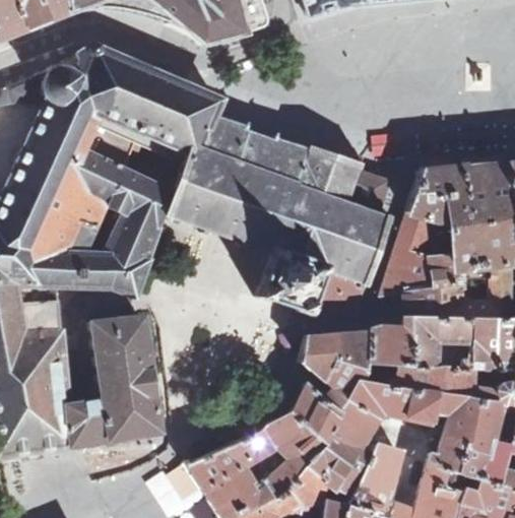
[(0,0),(0,39),(44,21),(42,18),(47,16),(49,20),(71,12),(80,10),(88,8),(101,7),(102,6),(102,5),(123,7),(134,9),(147,12),(157,15),(170,20),(170,22),(181,27),(190,31),(198,38),(206,44),(249,33),(248,29),(261,25),(265,24),(267,21),(267,19),(267,16),(262,0),(0,0)]
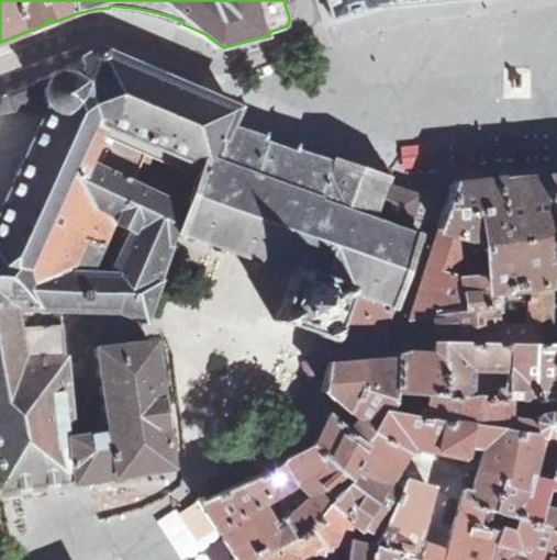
[(331,0),(337,18),(380,4),(380,2),(396,1),(407,0),(331,0)]
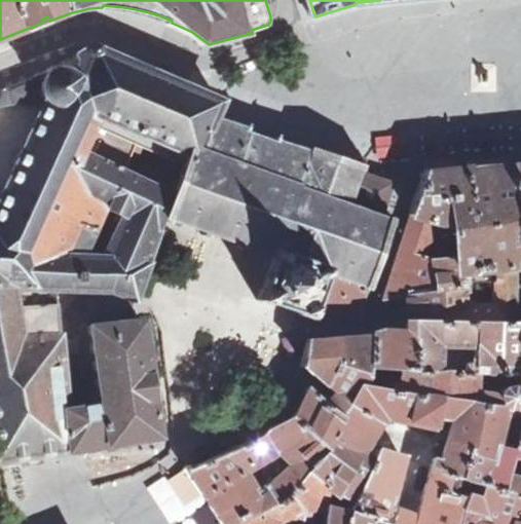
[(0,98),(0,105),(1,106),(24,102),(46,105),(31,137),(0,203),(0,459),(9,459),(77,448),(76,444),(74,444),(70,407),(60,289),(85,290),(86,289),(87,257),(88,257),(88,253),(110,207),(113,209),(118,197),(117,196),(120,188),(121,189),(124,183),(122,183),(126,175),(127,176),(129,171),(138,149),(137,148),(139,144),(140,144),(141,143),(163,153),(177,122),(178,122),(178,121),(177,119),(180,111),(183,110),(183,109),(192,88),(193,88),(192,87),(100,47),(94,47),(64,62),(6,88),(6,91),(5,94),(4,96),(3,97),(1,98),(0,98)]
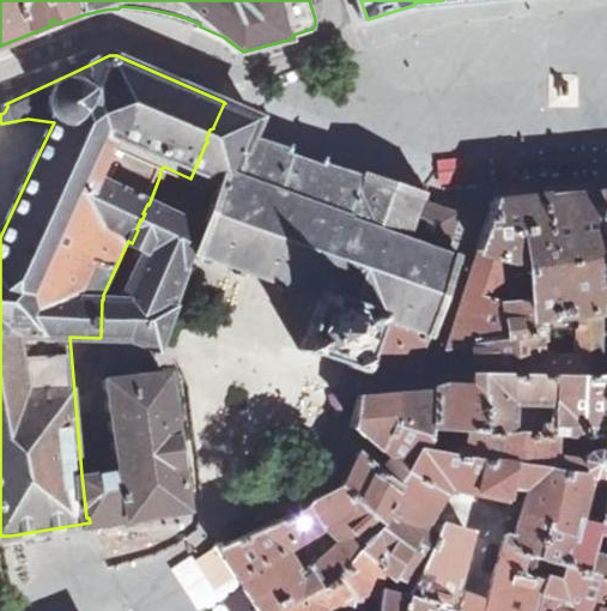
[(230,103),(224,102),(225,103),(224,103),(213,127),(213,128),(210,129),(206,139),(207,141),(207,143),(206,143),(190,179),(198,181),(205,185),(212,165),(213,167),(231,126),(235,120),(235,118),(238,110),(236,110),(237,109),(236,108),(237,107),(230,103)]
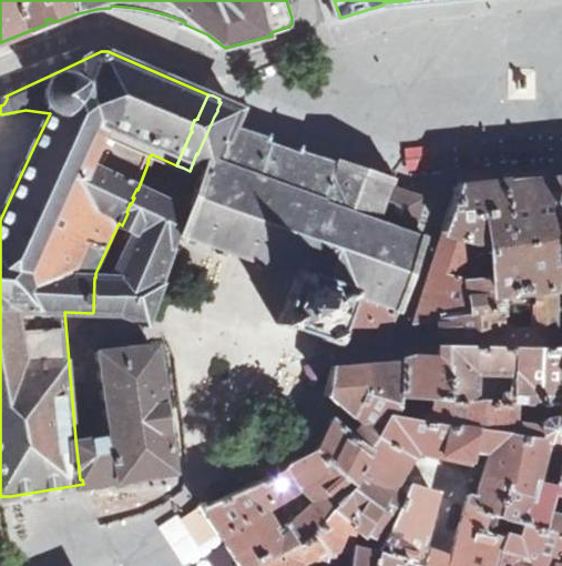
[(109,312),(110,313),(124,313),(149,322),(150,322),(151,322),(181,236),(186,239),(188,235),(225,249),(223,252),(228,254),(230,250),(264,262),(263,266),(267,268),(268,264),(300,276),(288,311),(287,310),(283,322),(295,326),(296,324),(327,335),(326,337),(343,342),(348,327),(389,343),(401,309),(406,311),(408,304),(404,303),(409,286),(411,287),(414,283),(410,282),(416,265),(419,266),(420,262),(418,261),(425,241),(429,243),(431,236),(427,235),(428,231),(422,229),(420,233),(415,231),(426,200),(429,198),(428,194),(423,196),(394,185),(399,169),(390,165),(387,174),(367,168),(350,161),(353,154),(346,152),(344,160),(337,157),(336,161),(305,150),(306,147),(303,145),(302,150),(299,150),(299,152),(299,154),(296,153),(292,154),(290,154),(289,157),(277,152),(278,150),(277,150),(275,145),(272,144),(272,142),(274,141),(273,139),(274,135),(271,134),(269,138),(235,125),(242,109),(220,99),(218,100),(220,101),(218,102),(221,102),(217,109),(217,111),(214,117),(197,154),(196,153),(190,171),(203,177),(200,188),(200,189),(201,189),(200,191),(202,192),(198,201),(196,200),(196,202),(195,201),(195,202),(194,202),(192,209),(182,205),(182,204),(179,202),(176,206),(179,206),(173,220),(146,206),(136,231),(131,243),(132,243),(129,249),(128,249),(116,274),(110,274),(110,279),(112,279),(111,303),(110,303),(109,310),(109,312)]
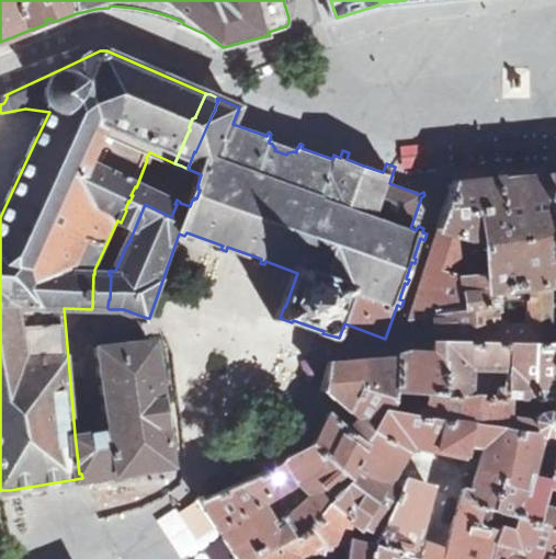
[(551,270),(555,270),(555,206),(552,174),(529,177),(505,179),(505,177),(494,178),(458,181),(422,293),(413,317),(416,318),(439,314),(491,308),(490,295),(553,288),(551,270)]
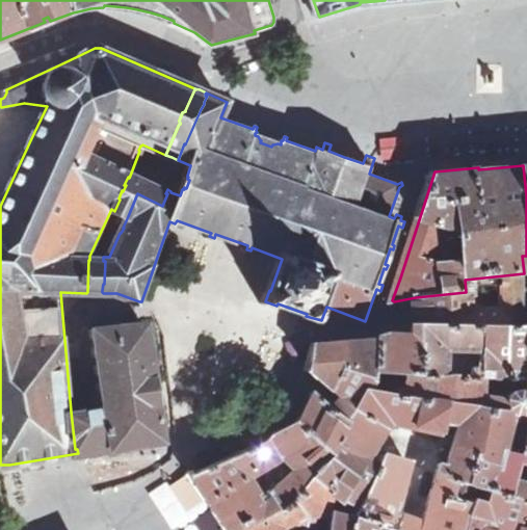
[(137,176),(131,173),(129,178),(128,177),(124,185),(126,185),(123,191),(122,190),(119,199),(120,200),(114,211),(121,213),(128,216),(137,193),(162,206),(167,193),(165,193),(167,189),(137,176)]
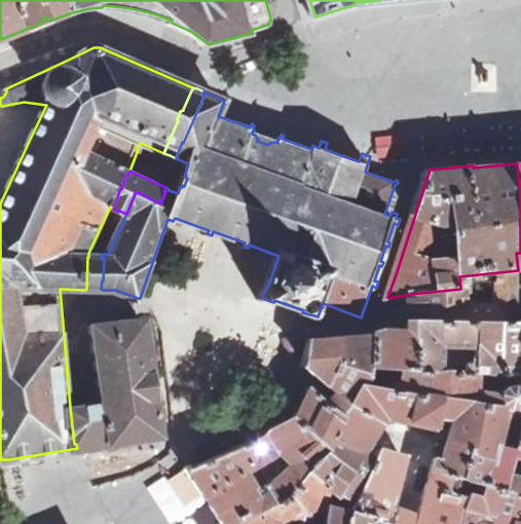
[(86,289),(85,290),(94,290),(102,290),(101,289),(101,287),(102,281),(103,281),(104,258),(102,258),(102,254),(96,254),(88,253),(88,257),(87,257),(86,289)]
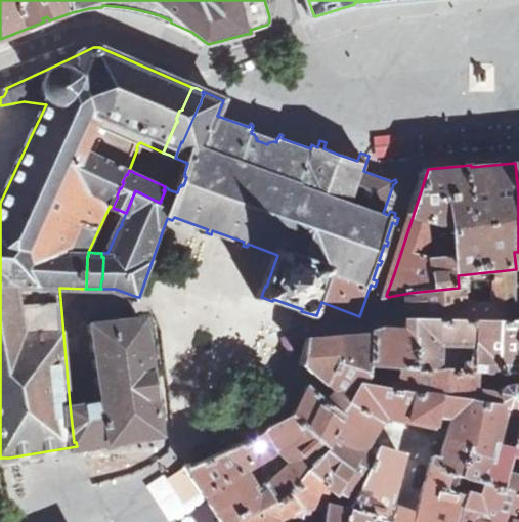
[(516,269),(458,275),(459,288),(463,318),(518,319),(516,269)]
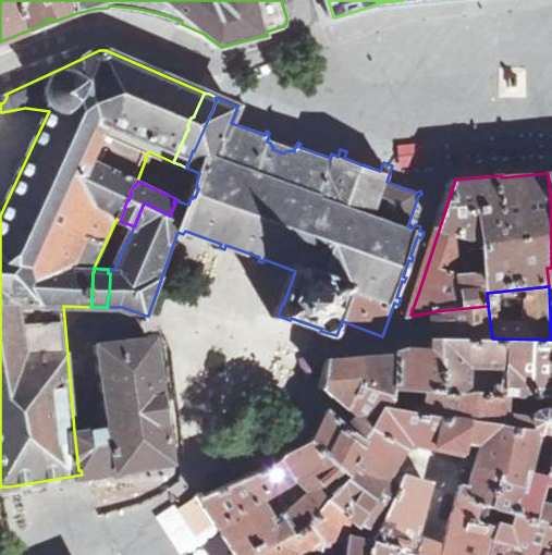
[(492,338),(488,306),(436,311),(437,337),(492,338)]
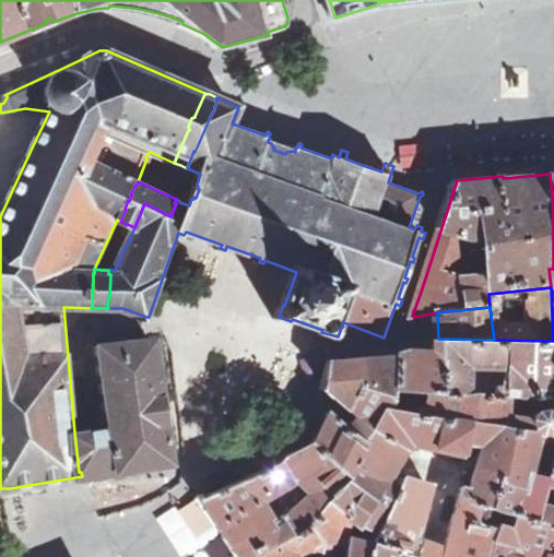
[(95,470),(95,475),(173,462),(155,339),(98,344),(109,415),(110,416),(112,421),(112,425),(110,426),(110,428),(91,430),(97,470),(95,470)]
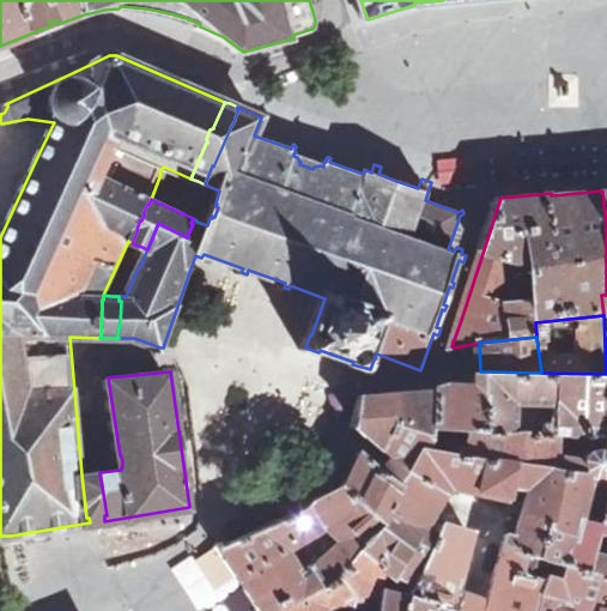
[(606,374),(541,373),(480,371),(480,374),(479,376),(479,383),(479,386),(469,385),(450,385),(438,387),(437,427),(606,436),(606,374)]
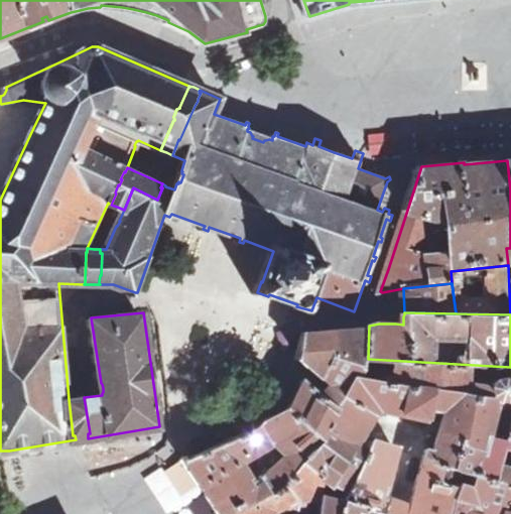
[(368,359),(369,326),(361,328),(324,330),(307,331),(303,358),(334,384),(346,393),(357,376),(368,359)]
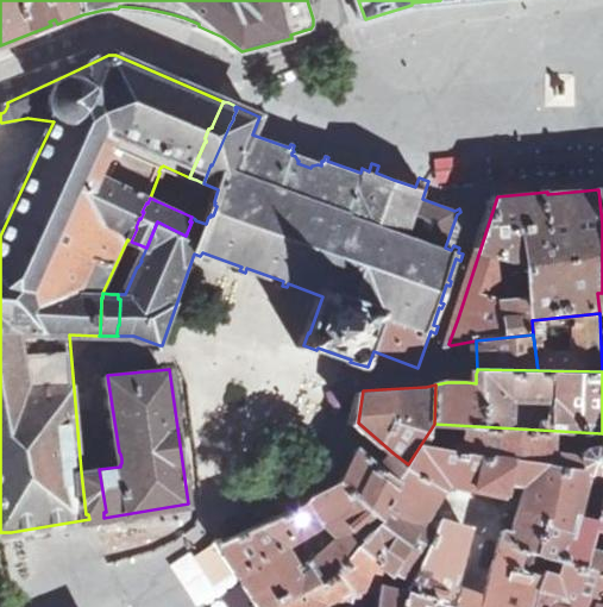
[(602,433),(434,424),(421,444),(586,468),(592,474),(592,473),(602,474),(602,488),(590,486),(582,515),(602,519),(602,433)]
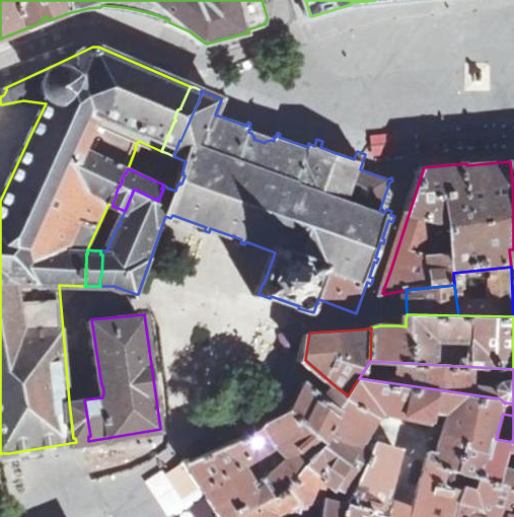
[(327,440),(307,464),(326,481),(325,488),(339,492),(352,494),(370,453),(362,447),(376,423),(351,408),(332,391),(326,396),(312,382),(312,381),(309,378),(306,383),(307,384),(295,408),(327,440)]
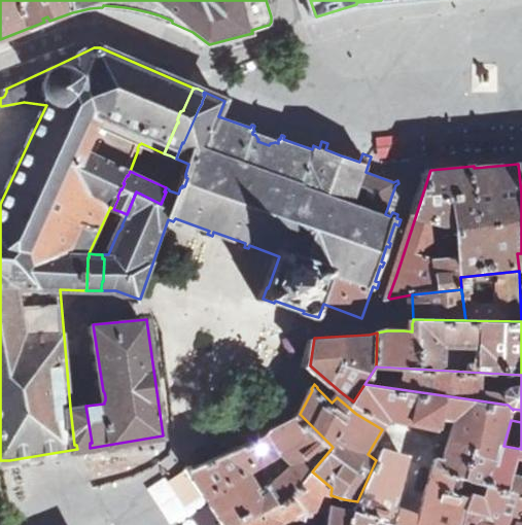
[(439,457),(437,466),(477,481),(488,484),(521,493),(521,449),(503,446),(511,420),(513,410),(508,405),(364,384),(353,401),(341,392),(337,397),(356,414),(382,429),(388,418),(439,429),(442,416),(458,417),(454,432),(447,459),(439,457)]
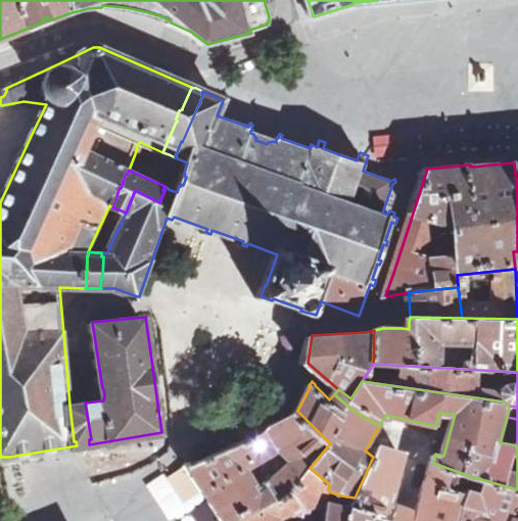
[(76,441),(77,445),(83,445),(89,444),(89,439),(91,439),(85,403),(79,404),(69,405),(74,441),(76,441)]
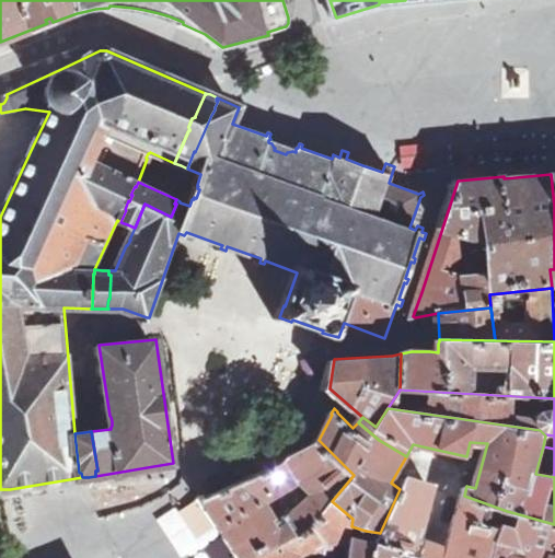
[(307,438),(304,438),(305,448),(241,481),(205,498),(227,532),(244,557),(252,557),(315,526),(332,501),(354,475),(319,440),(308,445),(307,438)]
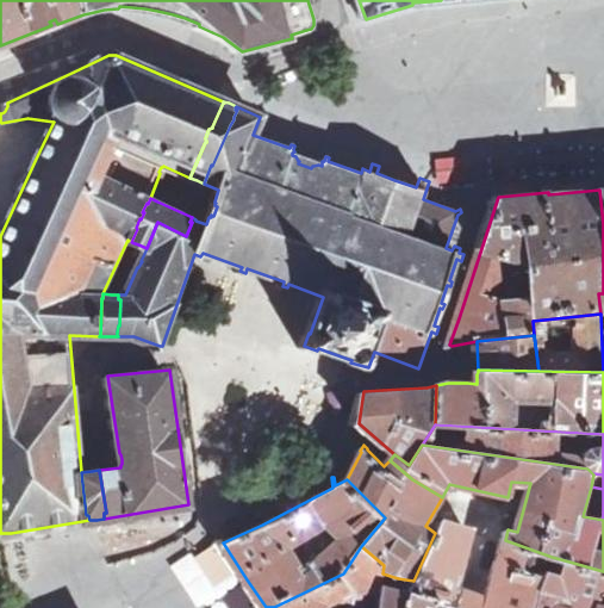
[(410,590),(411,591),(459,607),(536,607),(547,570),(552,557),(505,540),(489,595),(459,587),(473,529),(442,520),(435,533),(413,581),(410,590)]
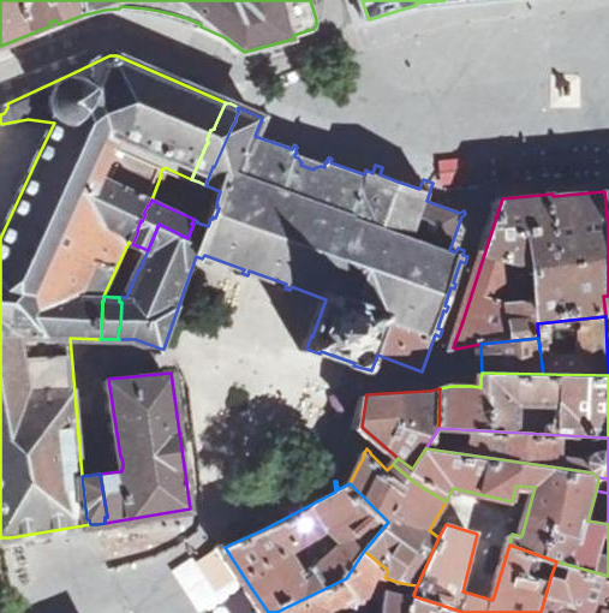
[(338,612),(335,608),(362,596),(360,601),(370,602),(371,595),(382,595),(386,578),(387,570),(364,551),(346,578),(276,612),(338,612)]
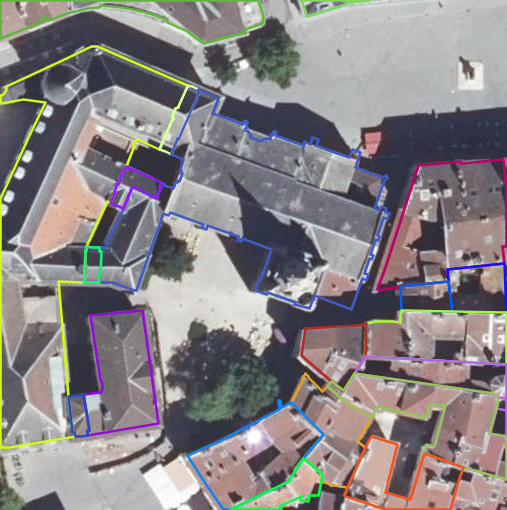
[(506,479),(474,470),(470,482),(459,478),(450,509),(478,509),(479,507),(489,509),(506,509),(506,479)]
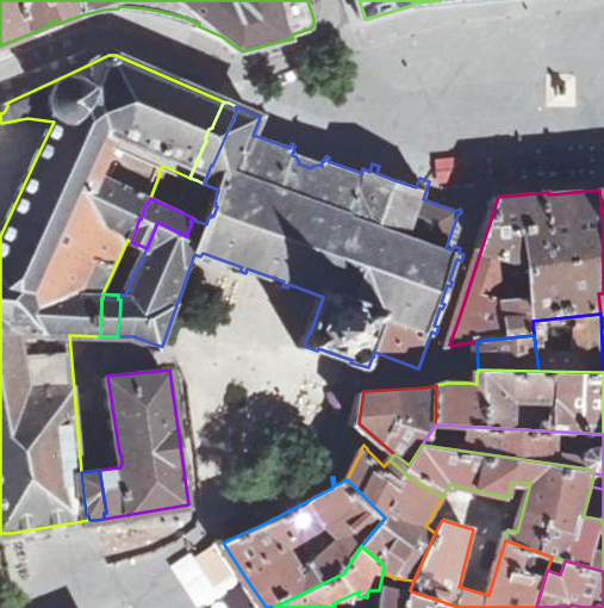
[(408,607),(411,591),(410,590),(413,581),(398,578),(397,588),(384,587),(380,607),(365,607),(367,597),(357,596),(355,607),(408,607)]
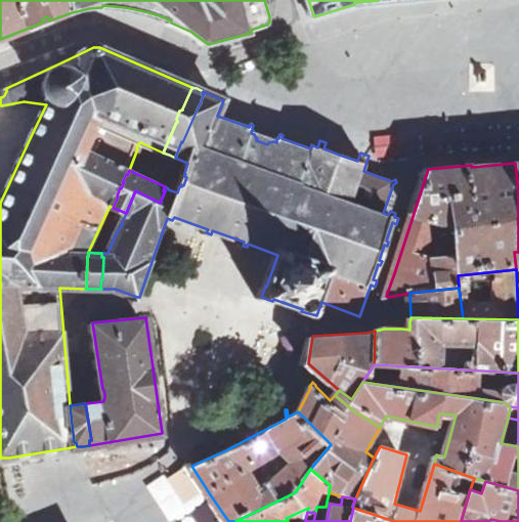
[(394,521),(353,508),(350,521),(394,521)]
